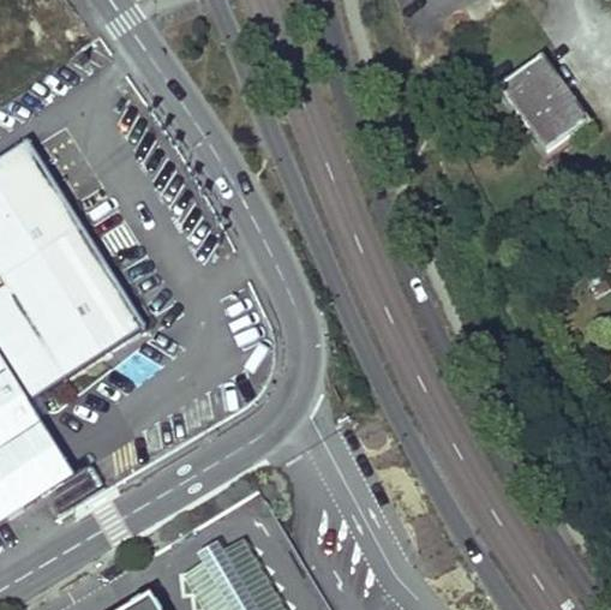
[(0,59),(16,51),(0,27),(0,59)]
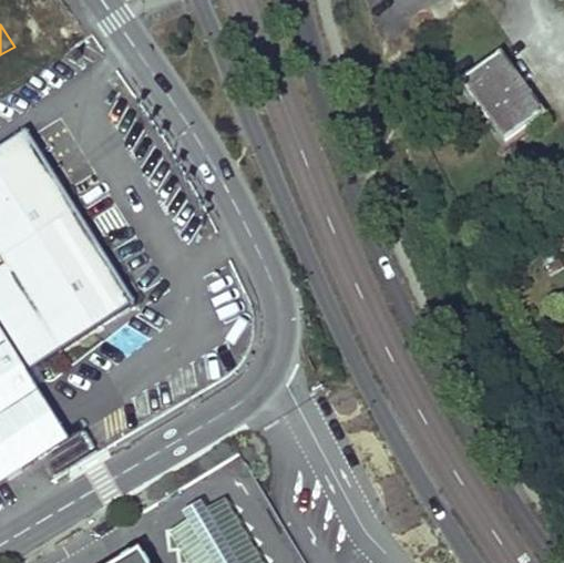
[(544,108),(499,48),(462,75),(505,135),(544,108)]
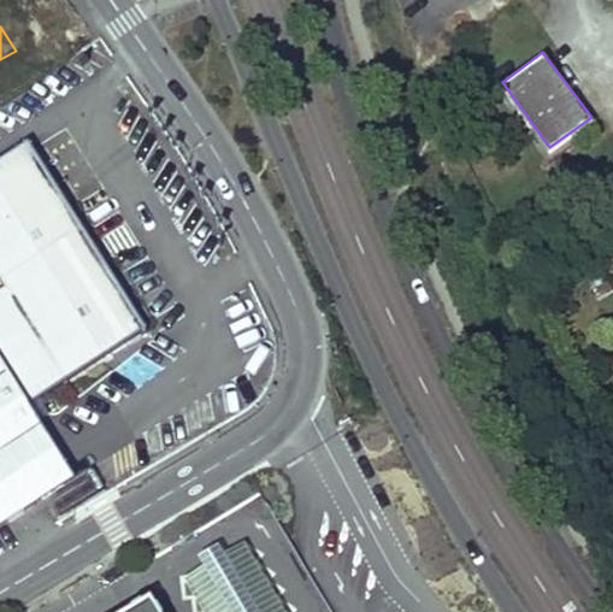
[(142,325),(23,145),(0,158),(0,518),(72,472),(27,401),(142,325)]
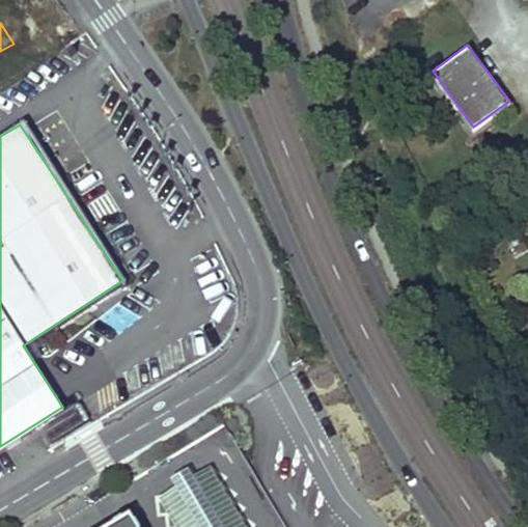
[(174,526),(251,526),(215,464),(158,498),(174,526)]
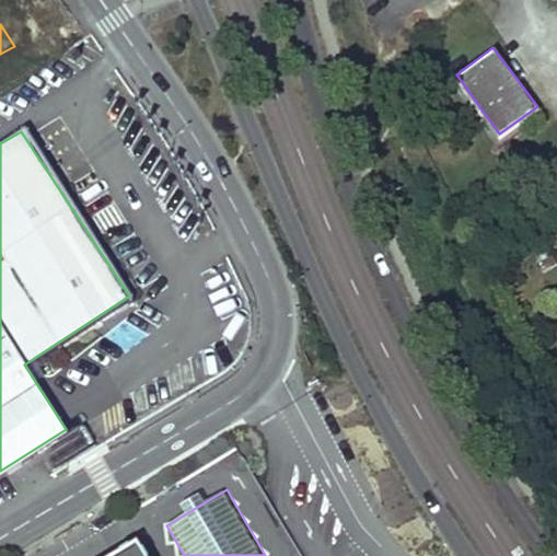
[(144,555),(137,543),(113,555),(144,555)]
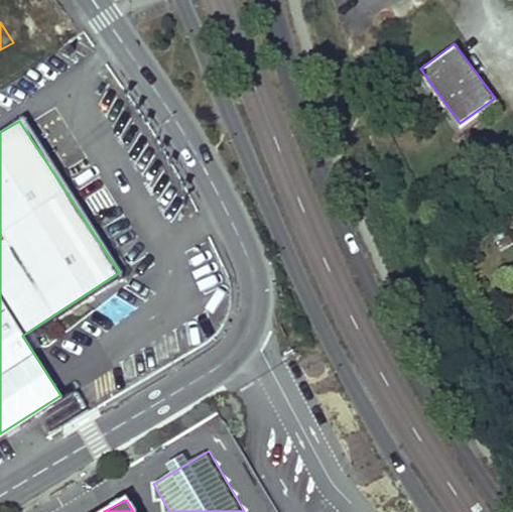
All buildings are outlined.
